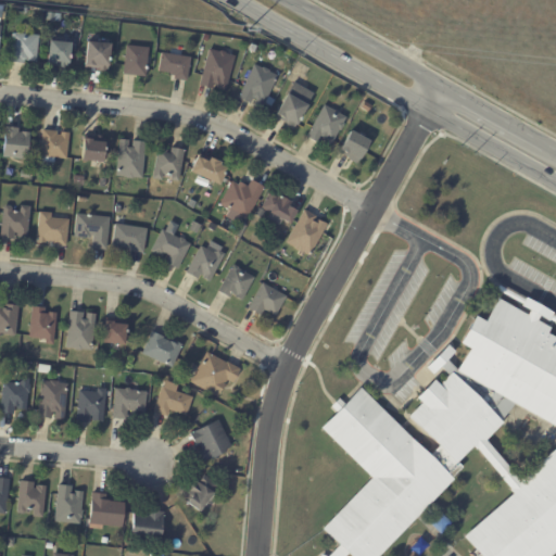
[(55,14),(54,22),(45,21),(46,13),(55,14)]
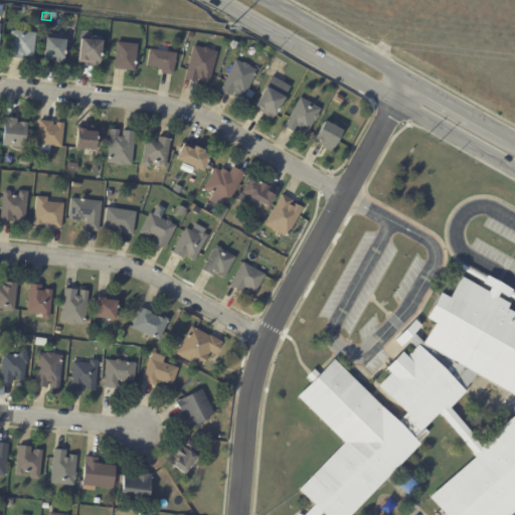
[(17,32),(35,33),(33,58),(25,57),(25,56),(22,56),(22,59),(10,58),(12,38),(10,37),(11,32),(12,31),(17,32)]
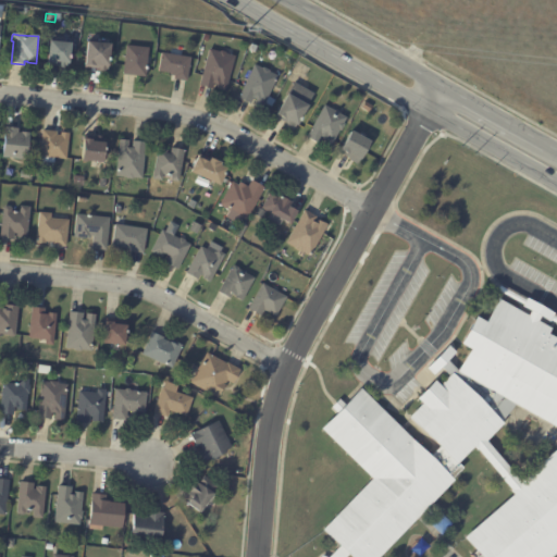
[(49,41),(71,44),(69,66),(65,66),(64,69),(59,67),(47,65),(49,41)]
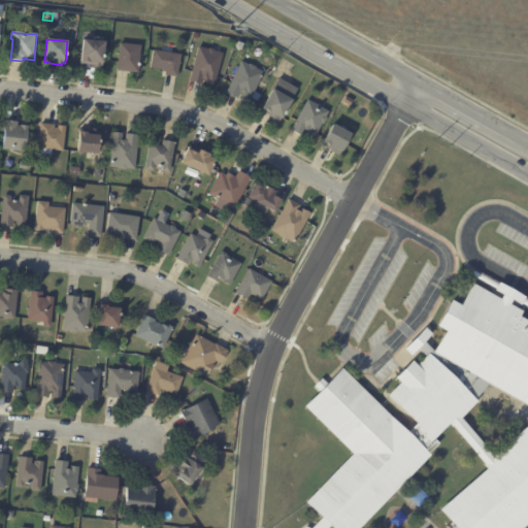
[(84,39),(105,41),(102,66),(101,66),(101,68),(94,67),(94,66),(80,64),(83,39),(84,39)]
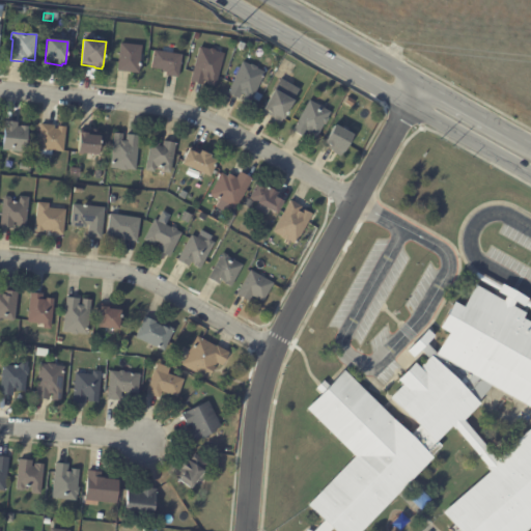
[(246,45),(244,51),(238,48),(240,42),(246,45)]
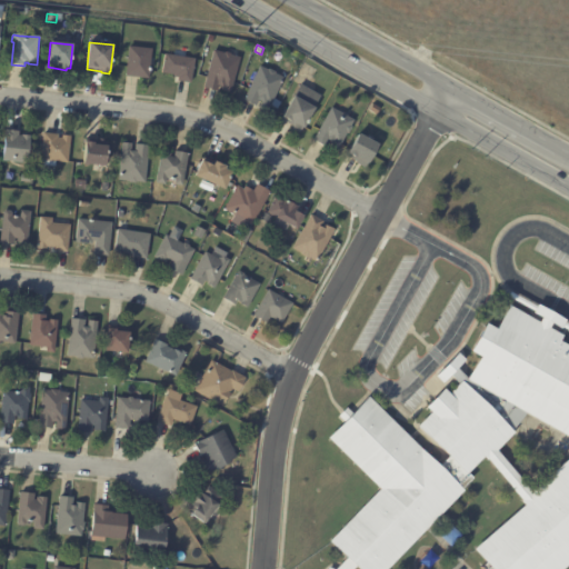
[(151,50),(149,79),(126,77),(129,47),(151,50)]
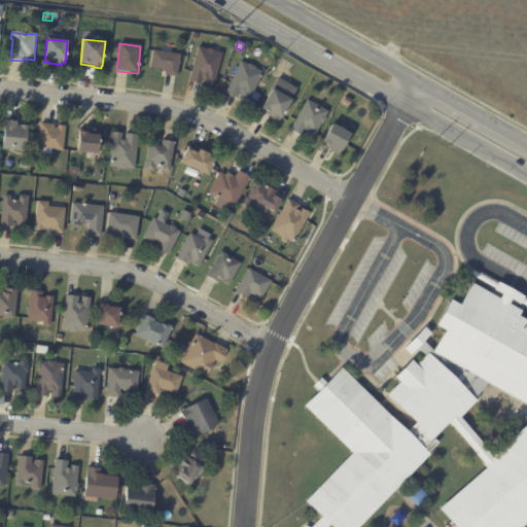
[(211,49),(214,50),(215,51),(222,54),(214,86),(207,85),(207,84),(204,83),(204,80),(202,79),(201,84),(188,81),(198,47),(208,49),(209,49),(211,49)]
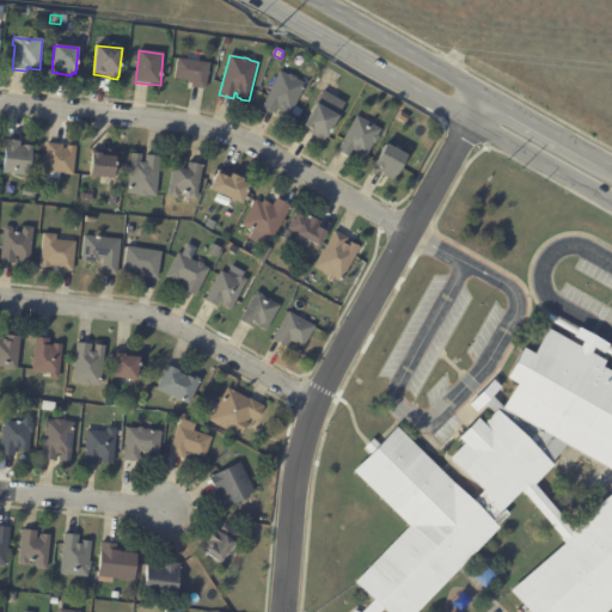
[(209,63),(206,90),(191,87),(191,85),(188,84),(189,81),(175,79),(178,59),(209,63)]
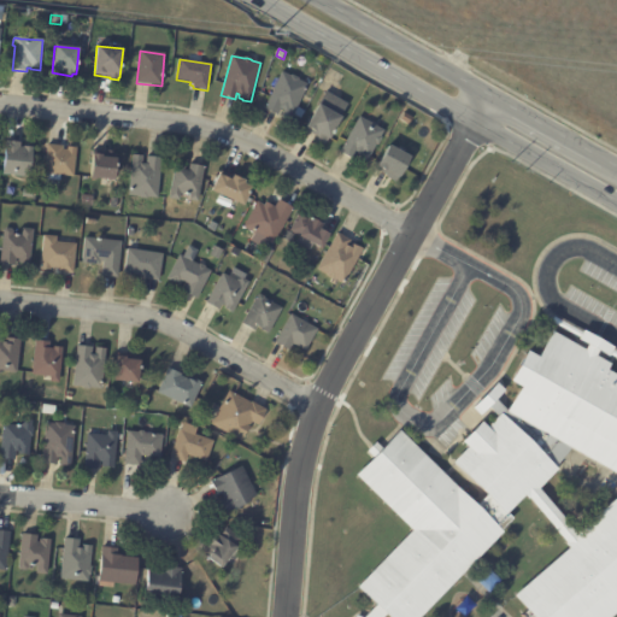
[(297,107),(291,122),(282,117),(285,111),(281,109),(277,116),(264,109),(282,72),(289,77),(292,76),(299,78),(299,81),(307,86),(297,107)]
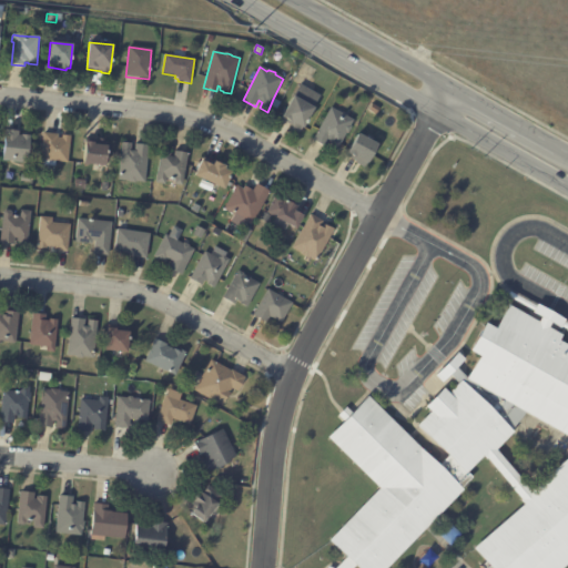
[(306,89),(320,97),(302,129),(301,128),(297,133),(292,130),(293,127),(281,120),(300,84),(306,89)]
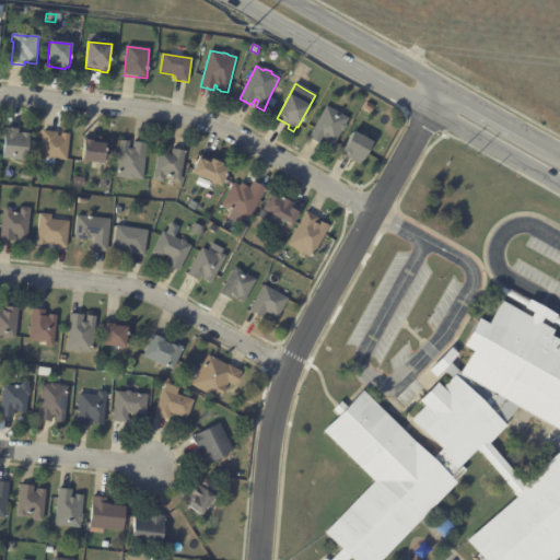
[(325,140),(324,139),(321,146),(308,139),(326,107),(349,119),(333,148),(325,143),(326,140),(325,140)]
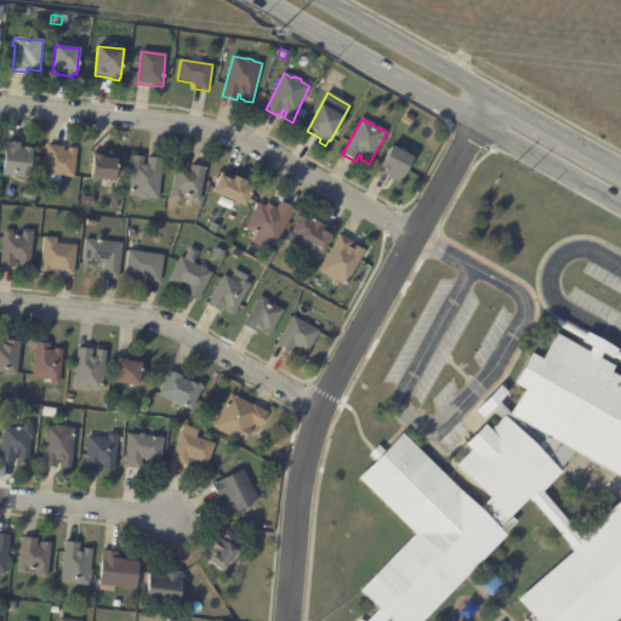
[(7,142),(21,143),(21,149),(24,149),(24,148),(34,148),(30,178),(3,176),(6,142),(7,142)]
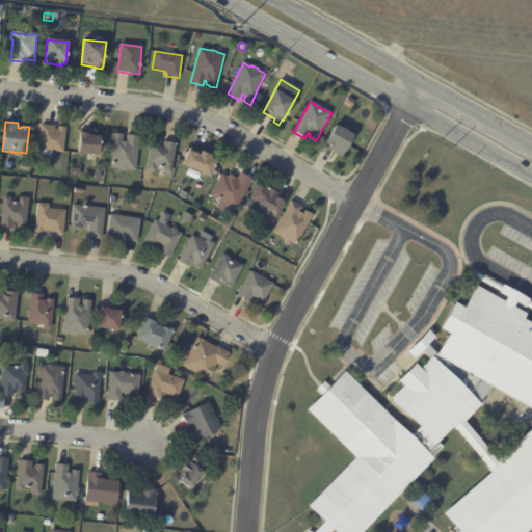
[(53,126),(55,126),(54,130),(58,130),(58,127),(67,128),(63,153),(52,152),(52,157),(38,156),(42,125),(53,126)]
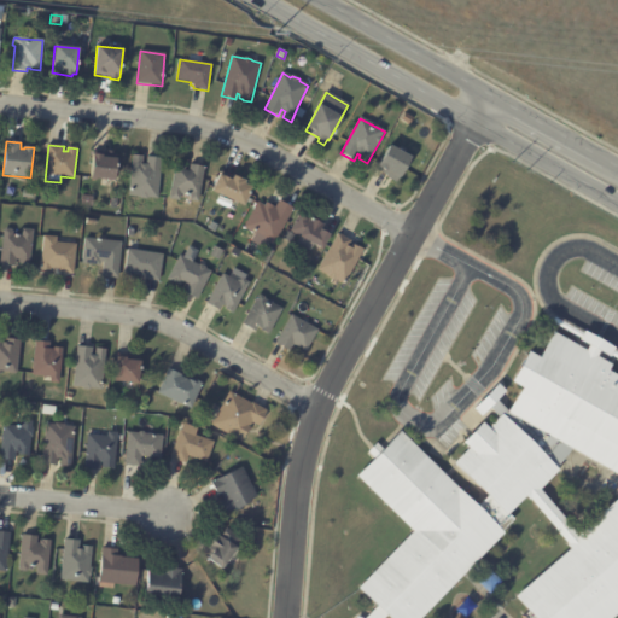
[(400,151),(412,158),(397,184),(389,179),(389,178),(378,170),(391,146),(400,151)]
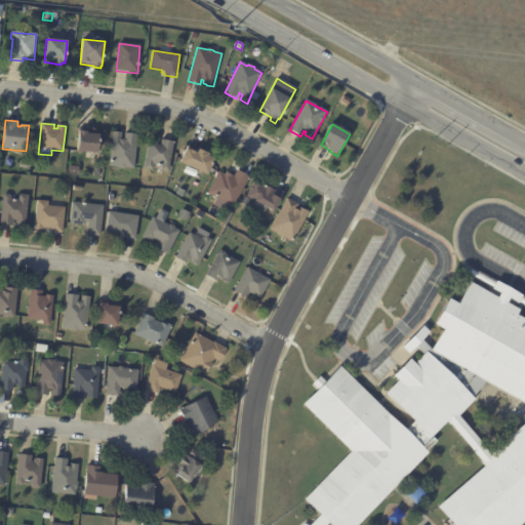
[(89,130),(99,131),(97,154),(83,152),(81,154),(78,153),(77,152),(79,131),(87,131),(87,130),(89,130)]
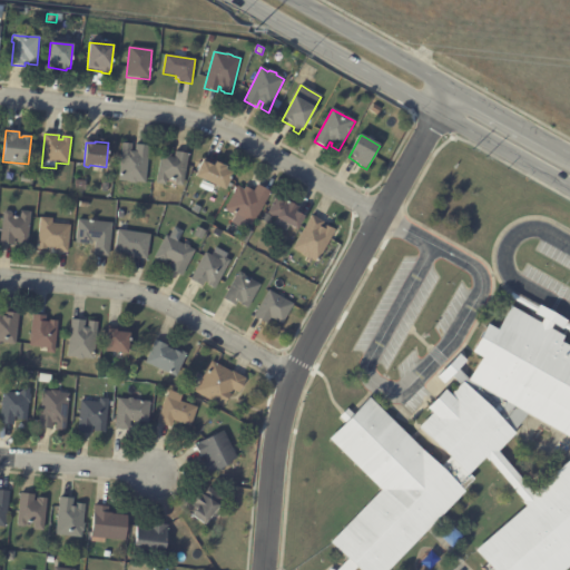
[(131,151),(135,151),(135,145),(149,147),(145,184),(136,183),(136,184),(129,183),(118,180),(123,144),(131,145),(131,151)]
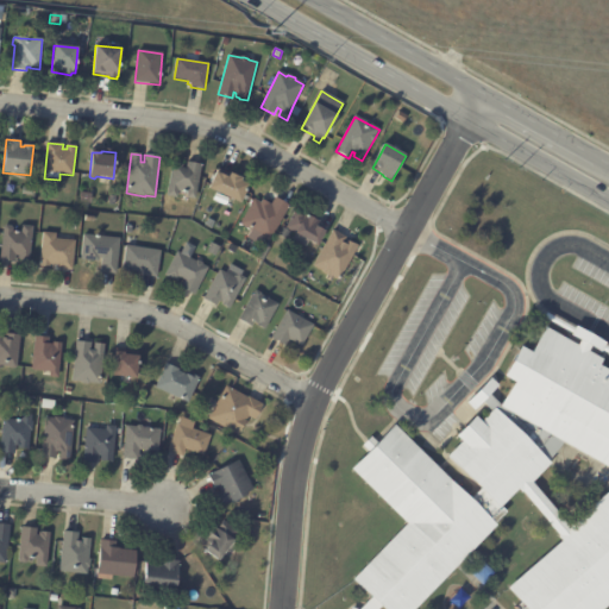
[(189,163),(201,165),(195,200),(187,199),(188,193),(179,192),(177,199),(167,196),(173,163),(181,164),(181,165),(183,165),(182,169),(186,169),(187,163),(189,163)]
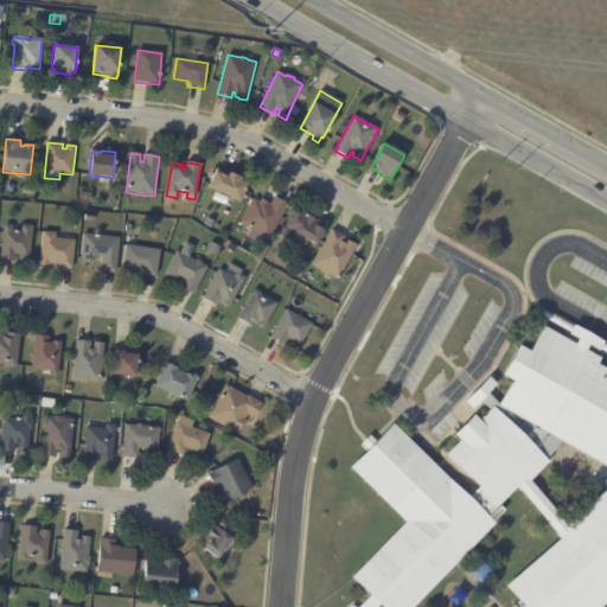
[(217,172),(228,177),(230,173),(242,178),(241,180),(249,184),(241,203),(209,189),(216,172),(217,172)]
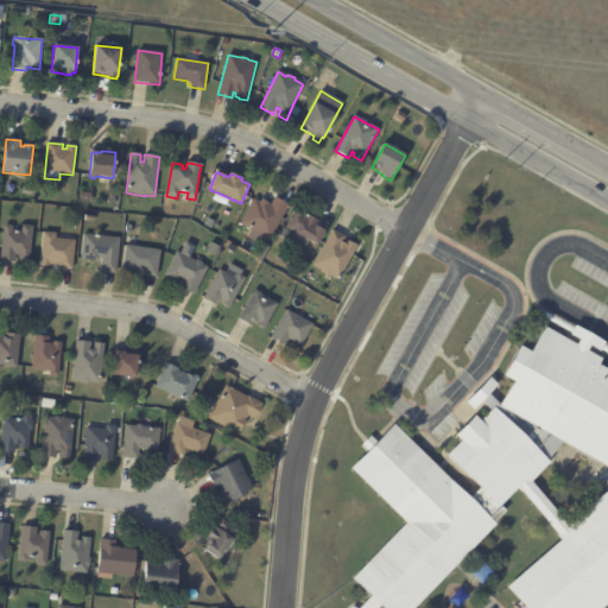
[(81,192),(92,194),(90,203),(80,202),(81,192)]
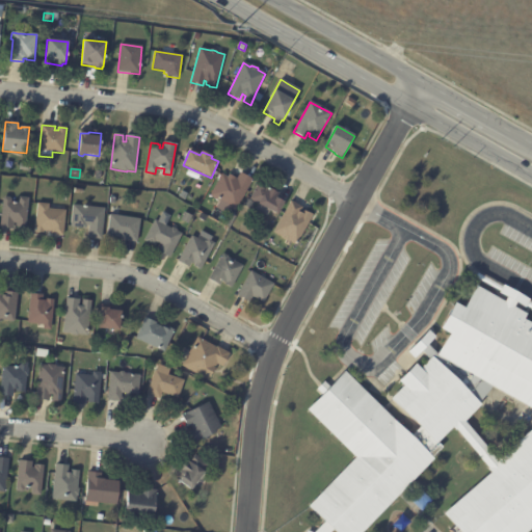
[(244,175),(254,180),(247,190),(249,191),(247,195),(245,194),(239,205),(241,207),(239,211),(237,210),(236,211),(230,208),(225,214),(216,208),(220,202),(210,196),(222,175),(228,177),(229,175),(237,179),(240,173),(244,175)]
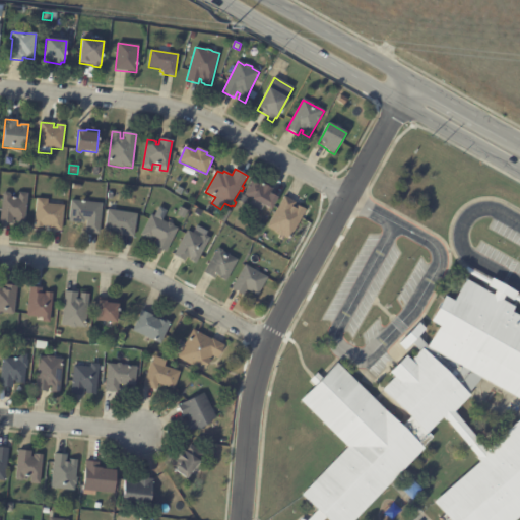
[(272,190),(271,192),(278,196),(270,210),(264,206),(261,211),(250,205),(253,200),(244,195),(251,182),(259,186),(260,183),(272,190)]
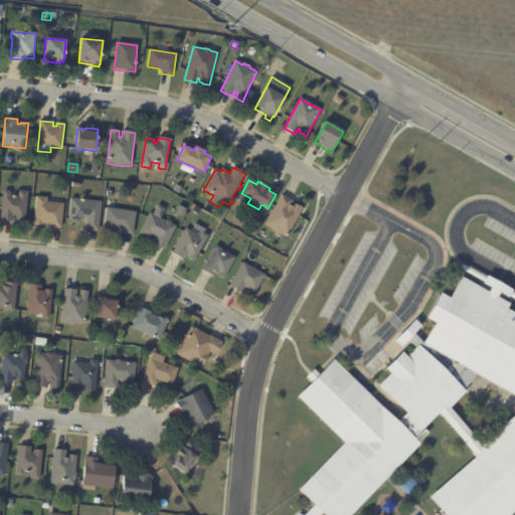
[(28,194),(25,223),(18,222),(18,221),(17,221),(17,218),(14,217),(14,223),(1,222),(4,194),(6,193),(10,193),(12,195),(12,198),(19,198),(20,193),(28,194)]
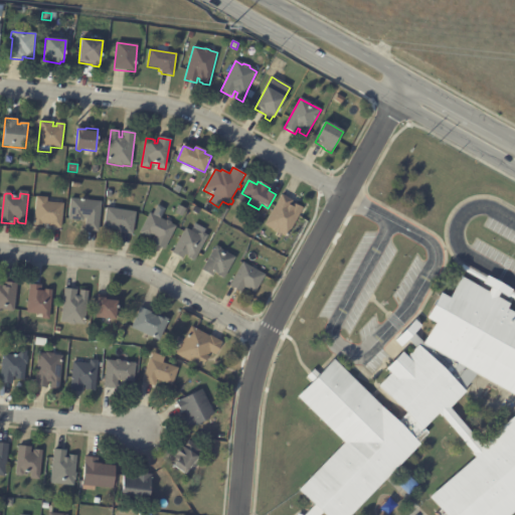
[(245,196),(242,203),(235,199),(238,193),(245,196)]
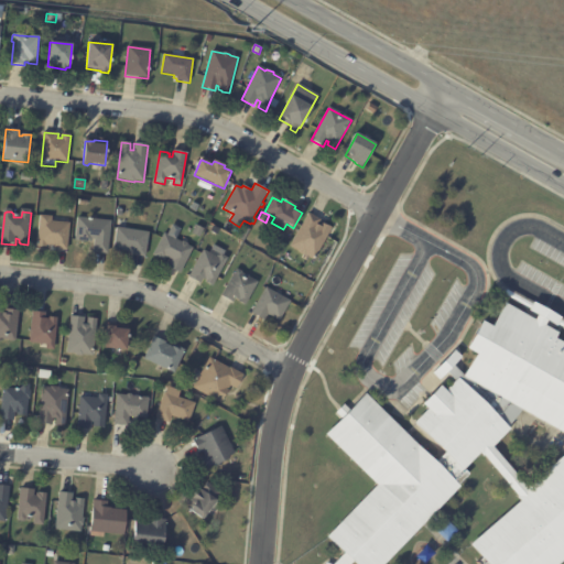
[(310,215),(321,220),(317,225),(320,226),(322,223),(332,228),(314,259),(306,255),(304,256),(301,255),(301,253),(291,247),(308,214),(310,215)]
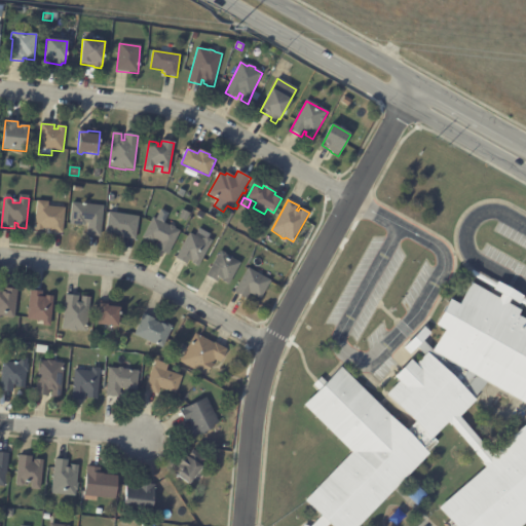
[(48,207),(65,209),(63,234),(49,233),(49,229),(43,229),(43,230),(34,229),(37,201),(48,202),(48,207)]
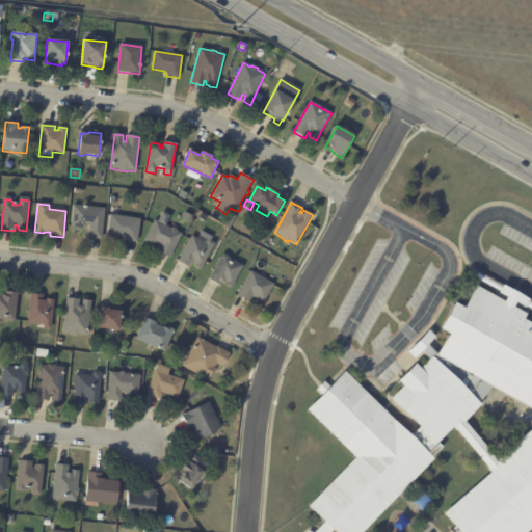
[(87,207),(105,209),(102,240),(87,238),(89,225),(86,225),(86,229),(71,228),(73,206),(87,207)]
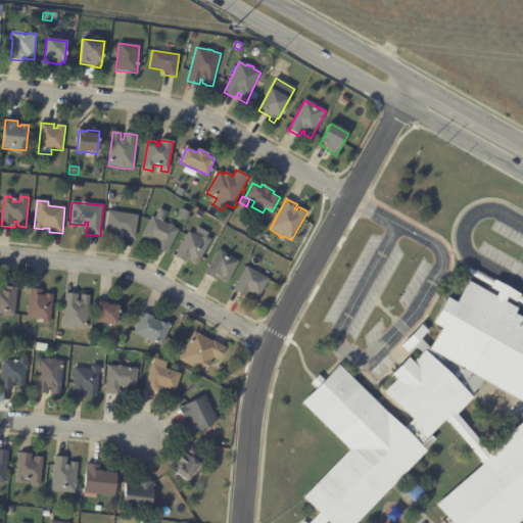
[(232,214),(226,225),(220,221),(226,209),(232,214)]
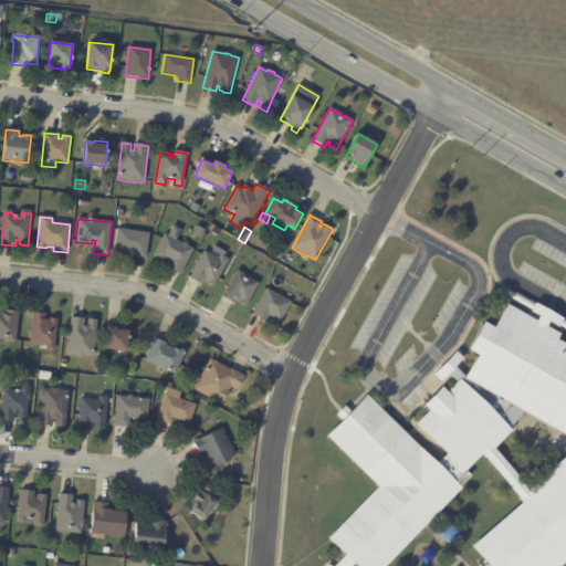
[(117,229),(149,233),(146,258),(132,255),(132,254),(114,251),(117,229)]
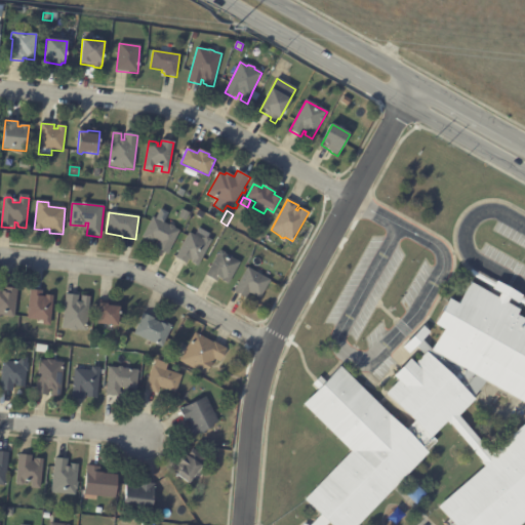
[(158,219),(169,226),(171,225),(174,227),(174,229),(179,231),(167,255),(156,249),(159,242),(155,240),(153,243),(143,238),(153,217),(158,219)]
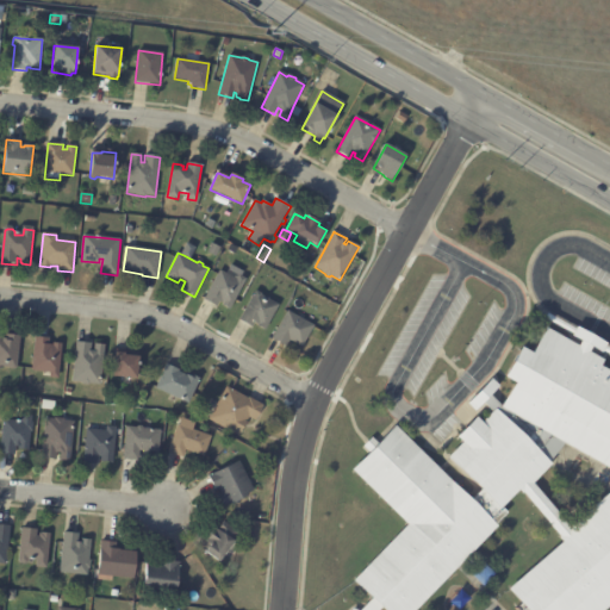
[(226,274),(236,280),(238,275),(247,280),(230,310),(222,305),(223,304),(219,302),(216,307),(204,300),(219,271),(226,274)]
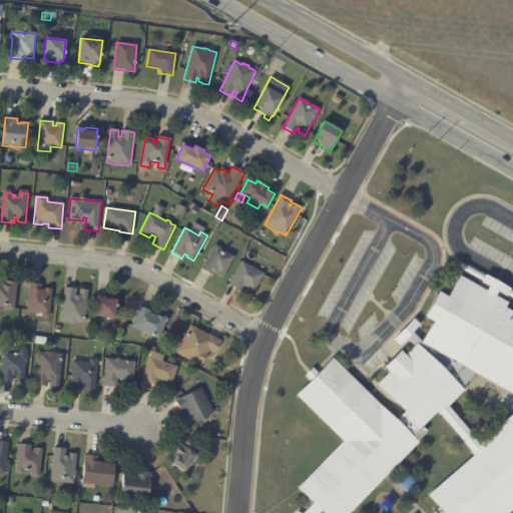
[(234,257),(222,279),(216,275),(216,274),(213,272),(211,276),(200,270),(214,244),(220,247),(219,248),(234,257)]
